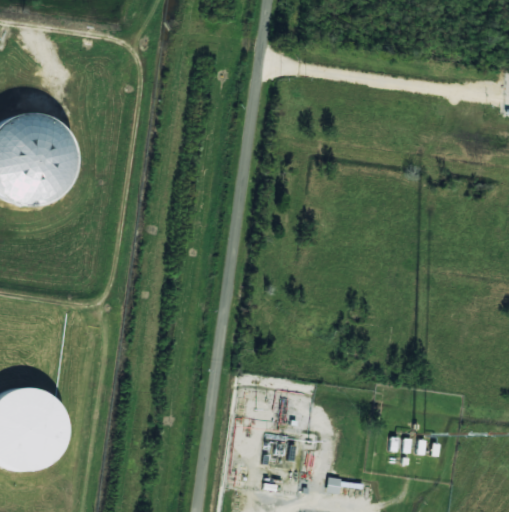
[(0,198),(0,125),(5,123),(18,121),(31,123),(43,130),(52,140),(57,152),(58,166),(54,179),(47,190),(36,198),(23,202),(9,202),(0,198)]
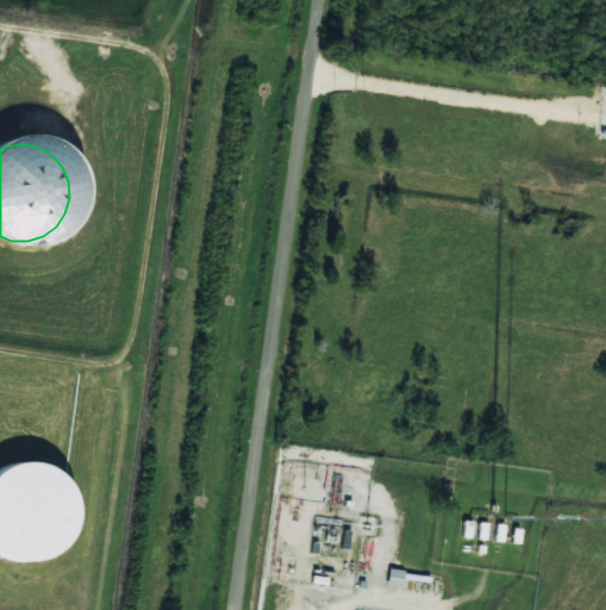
[(0,554),(0,470),(7,466),(23,464),(39,466),(52,474),(63,486),(70,500),(70,517),(67,533),(57,546),(44,555),(30,560),(13,560),(0,554)]
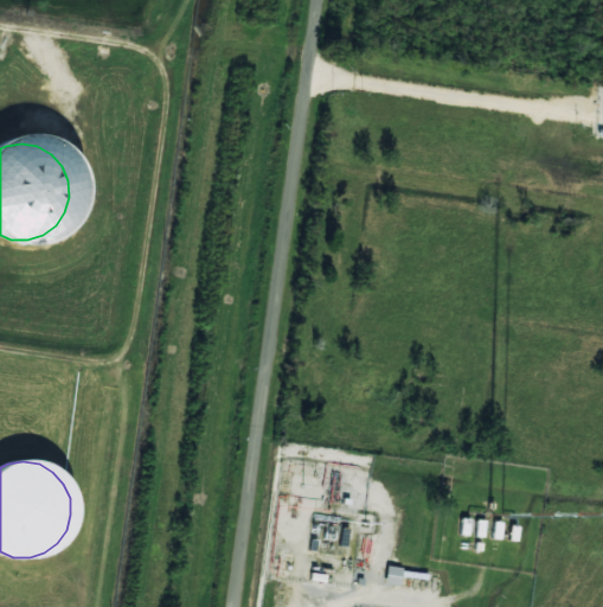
[(470,536),(472,518),(463,518),(462,535),(470,536)]
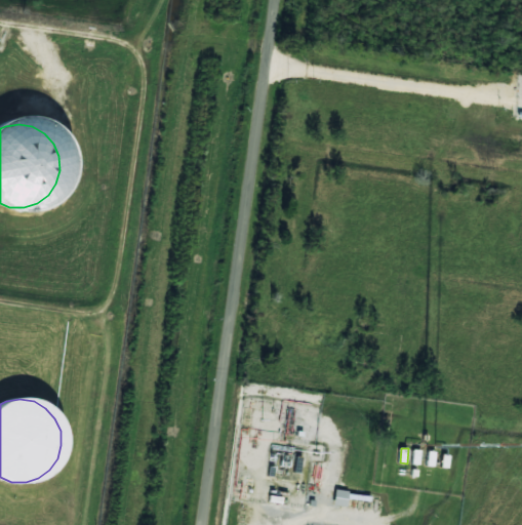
[(422,450),(414,449),(413,463),(420,465),(422,450)]
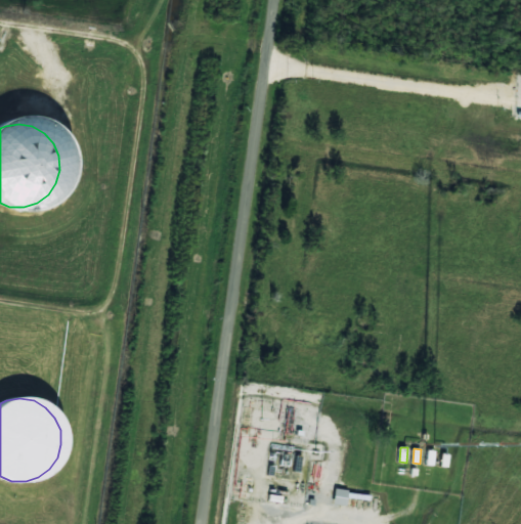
[(434,466),(436,450),(429,450),(427,465),(434,466)]
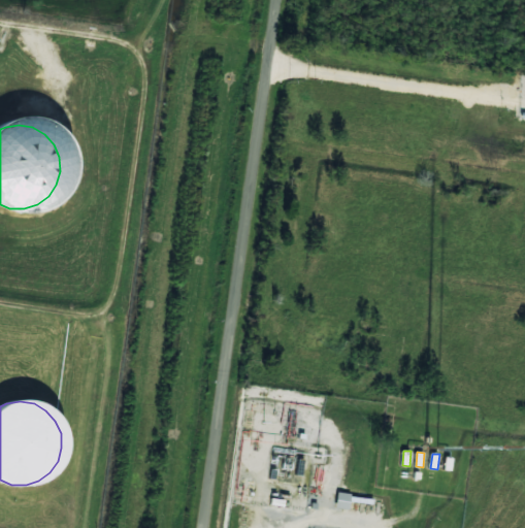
[(369,504),(352,503),(352,493),(338,492),(337,508),(356,509),(356,516),(369,516),(369,504)]
